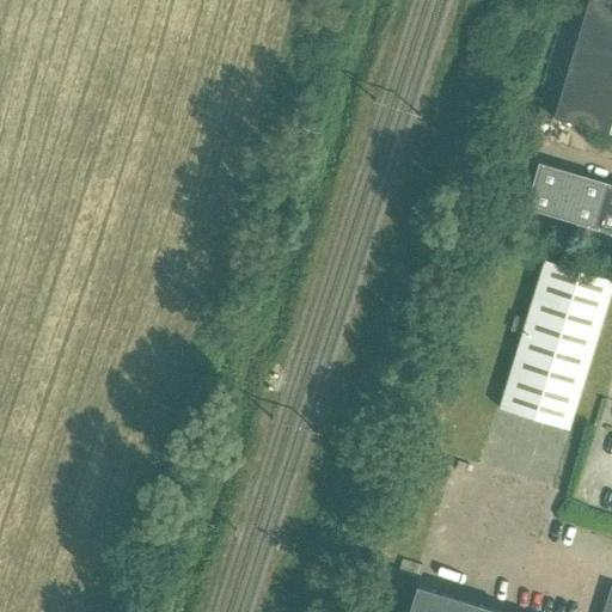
[(611,0),(586,0),(552,116),(611,134),(611,0)]
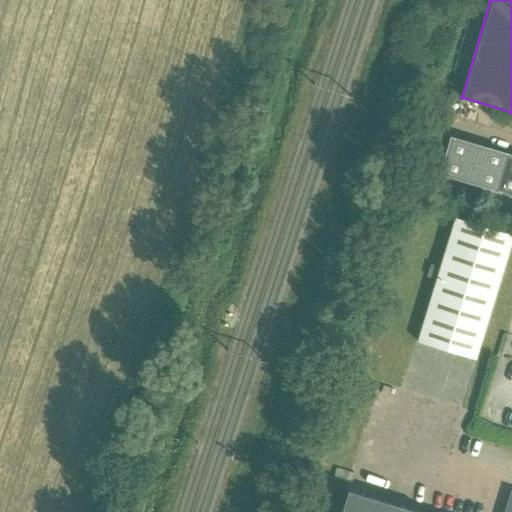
[(511,154),(451,136),(440,175),(511,195),(511,154)]
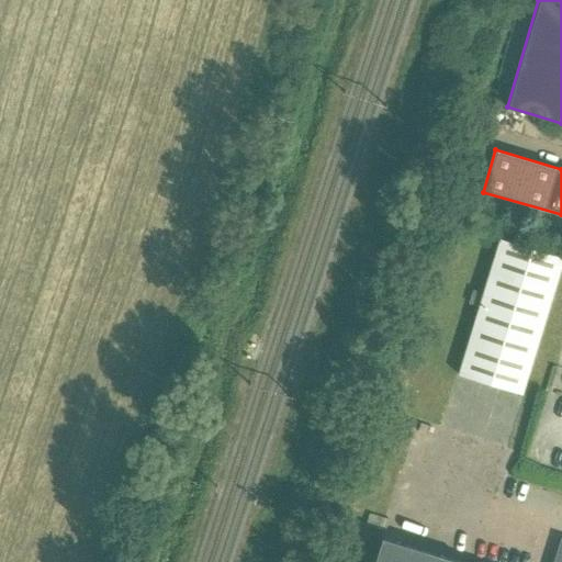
[(459,375),(521,395),(561,263),(561,258),(501,240),(459,375)]
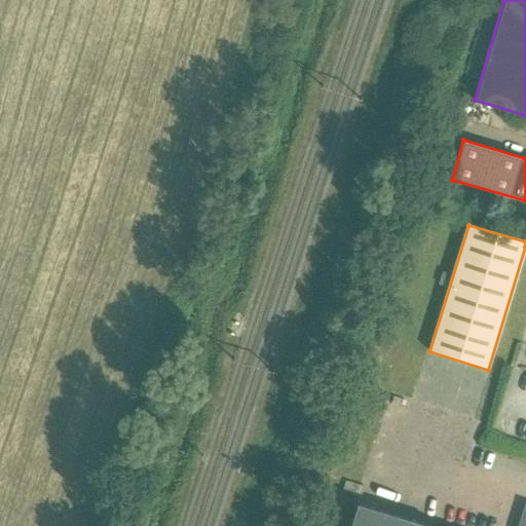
[(345,481),(342,491),(362,497),(365,486),(345,481)]
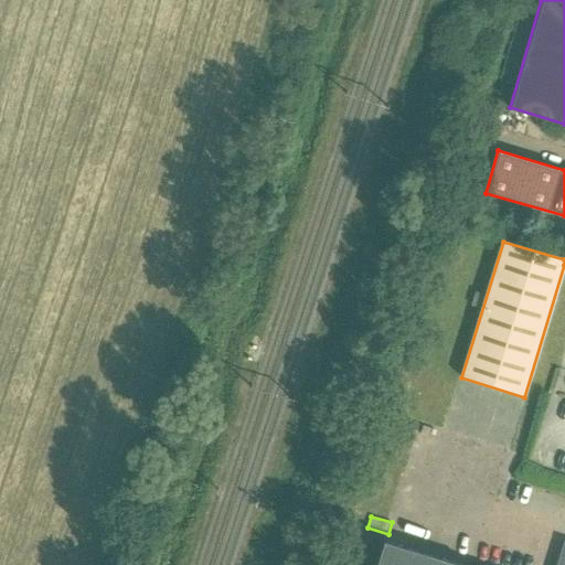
[(460,564),(385,542),(377,564),(460,564)]
